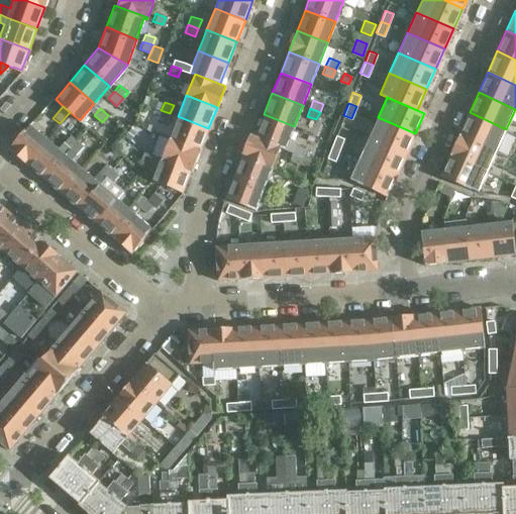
[(167,122),(170,113),(161,110),(157,118),(167,122)]
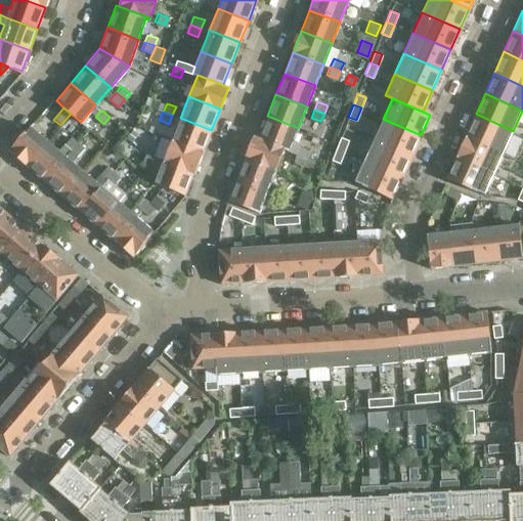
[(466,134),(503,152),(513,131),(476,114),(466,134)]
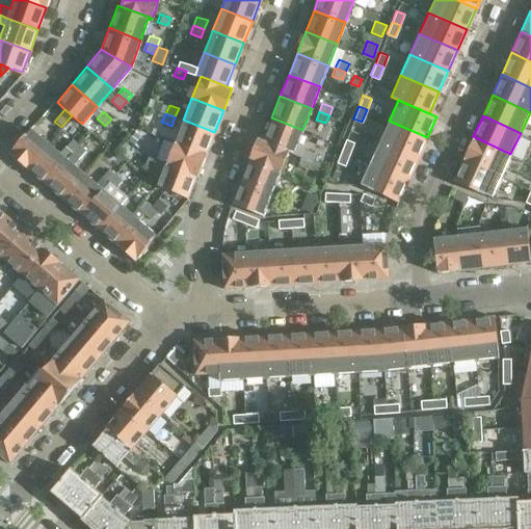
[(271,117),(263,139),(290,150),(294,151),(302,130),(271,117)]
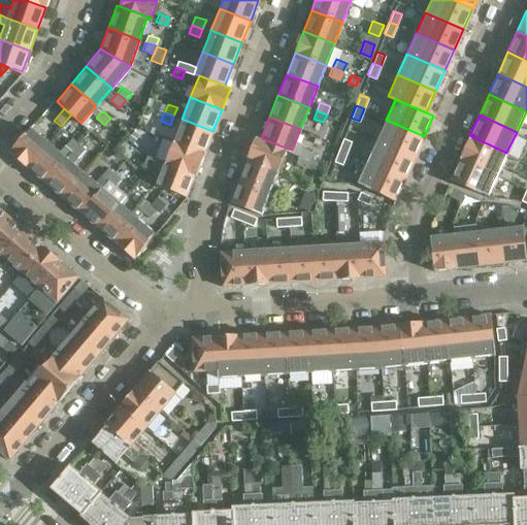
[(178,127),(173,140),(204,153),(212,131),(182,119),(178,127)]
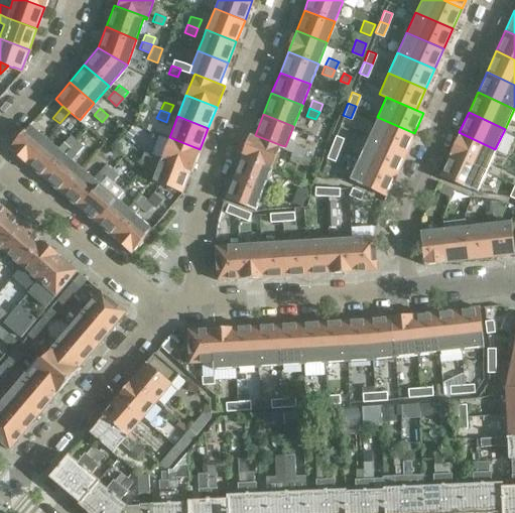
[(377,117),(367,138),(404,154),(414,133),(377,117)]
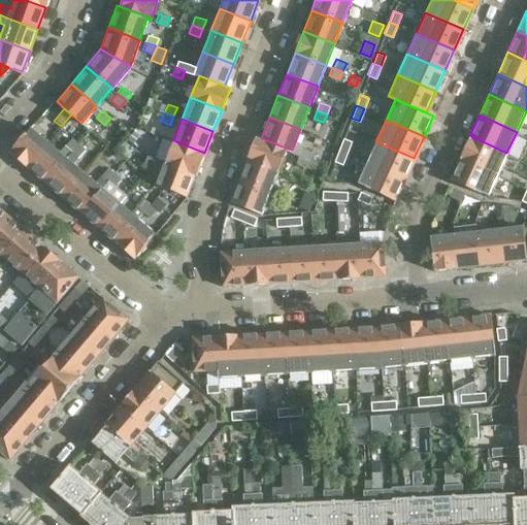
[(9,150),(27,165),(48,140),(31,126),(9,150)]
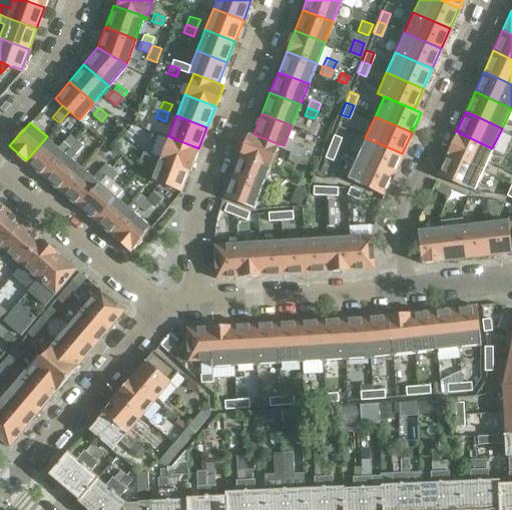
[(124,133),(129,137),(135,129),(129,125),(124,133)]
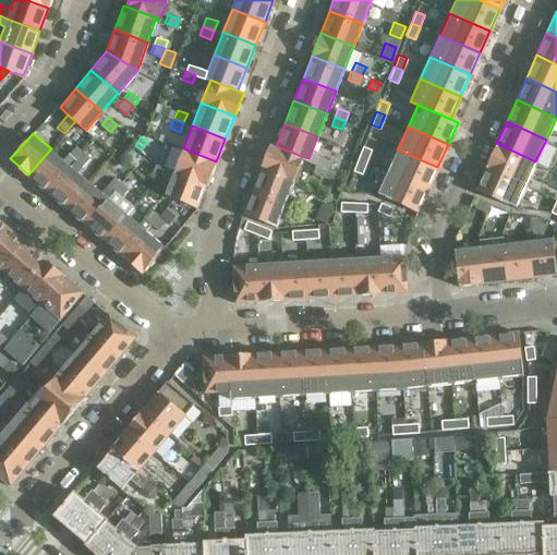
[(74,143),(68,151),(75,158),(82,151),(74,143)]
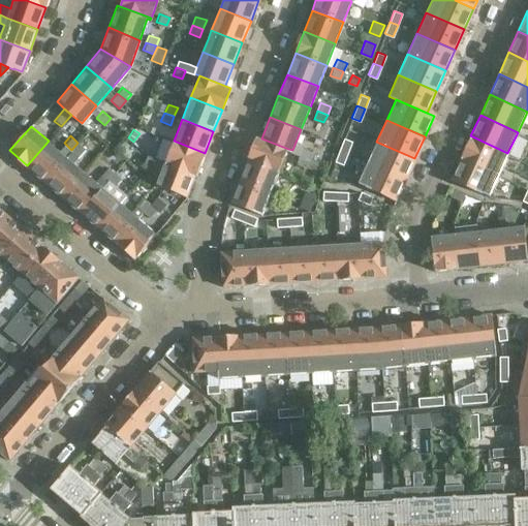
[(470,135),(461,156),(498,175),(507,153),(470,135)]
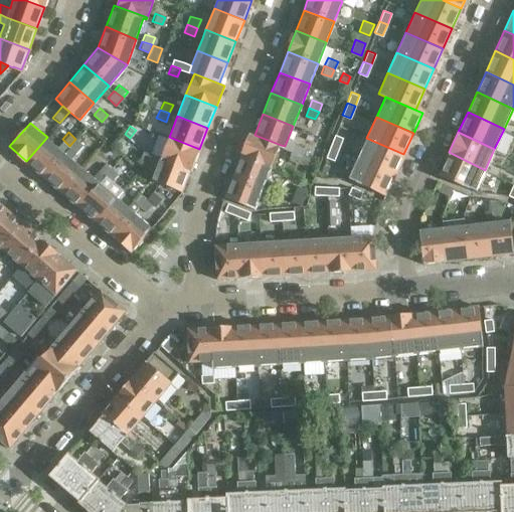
[(249,133),(241,154),(272,166),(281,145),(254,135),(249,133)]
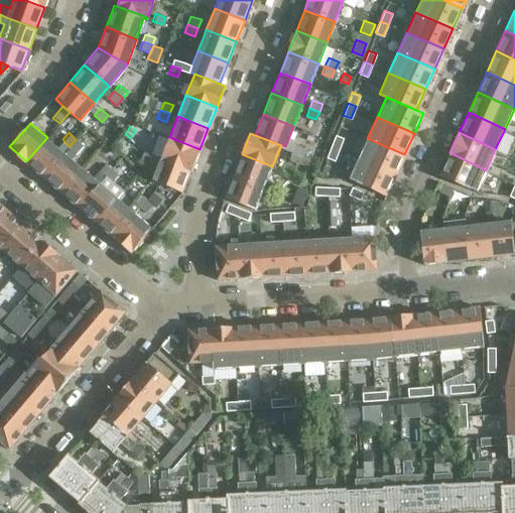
[(339,148),(344,137),(336,134),(331,145),(339,148)]
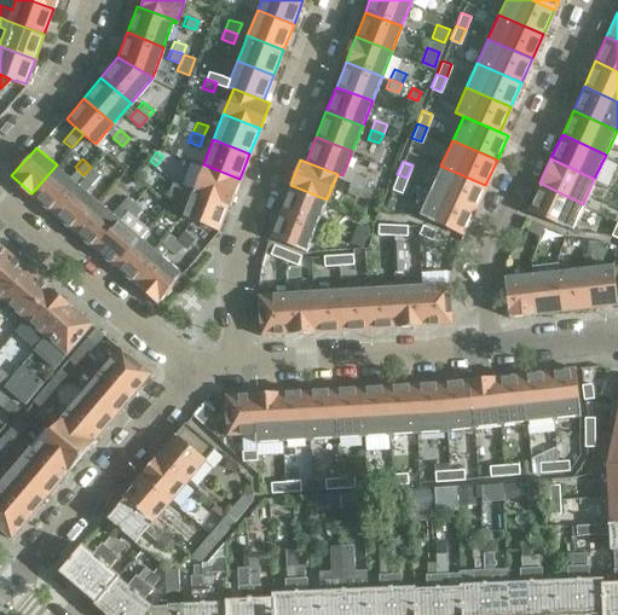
[(57,164),(32,193),(53,212),(79,183),(57,164)]
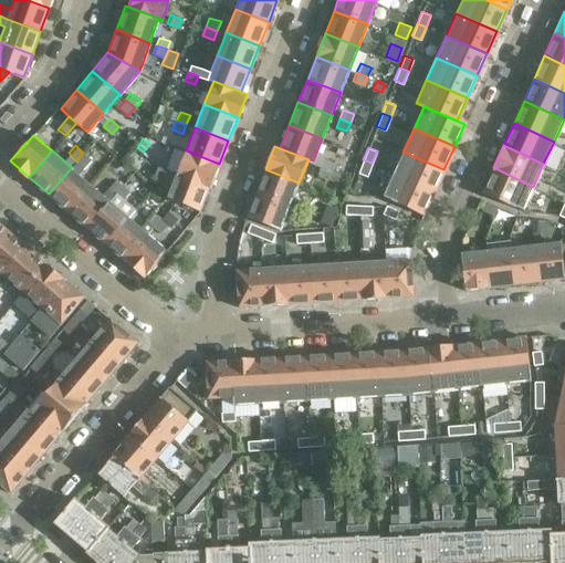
[(209,186),(219,164),(186,150),(176,174),(209,186)]
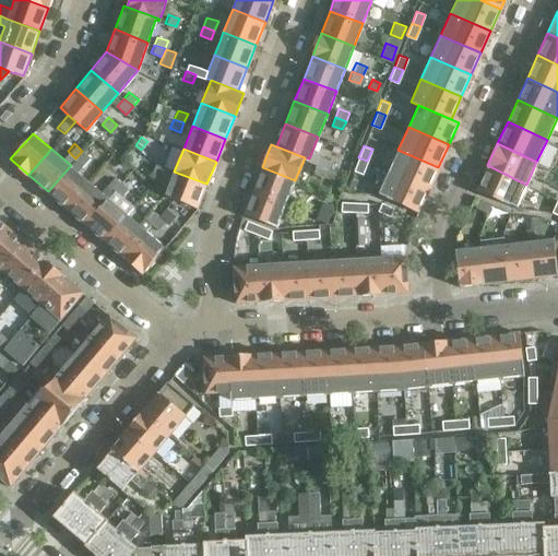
[(398,150),(388,172),(428,189),(438,167),(398,150)]
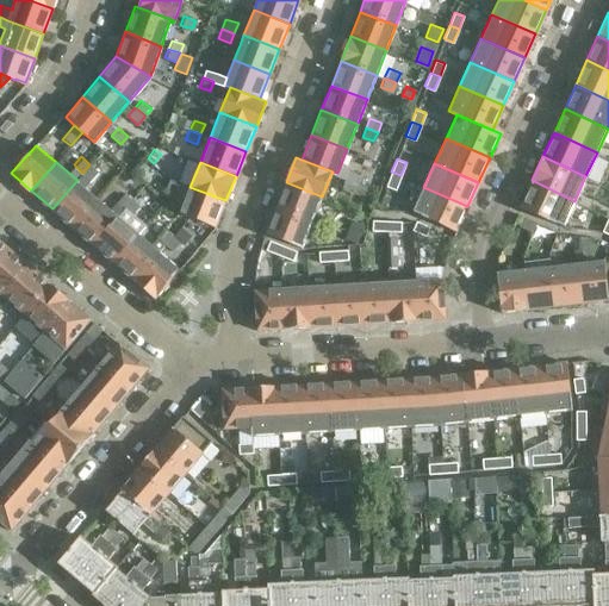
[(98,198),(85,187),(98,170),(91,164),(78,180),(53,208),(73,226),(98,198)]
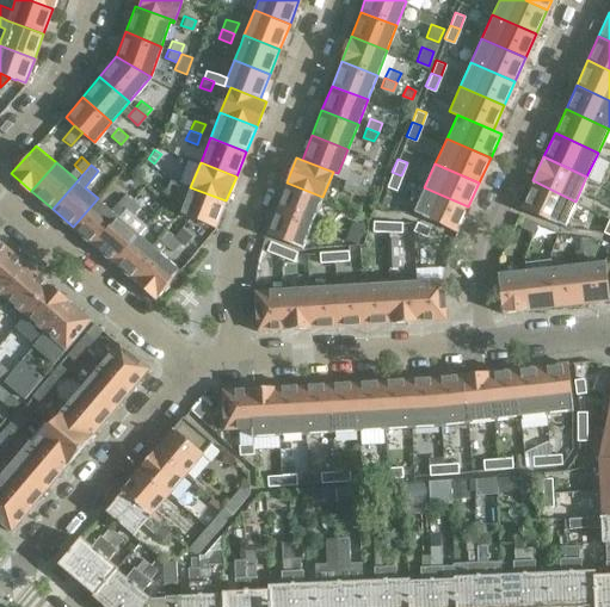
[(362,173),(351,168),(346,178),(358,183),(362,173)]
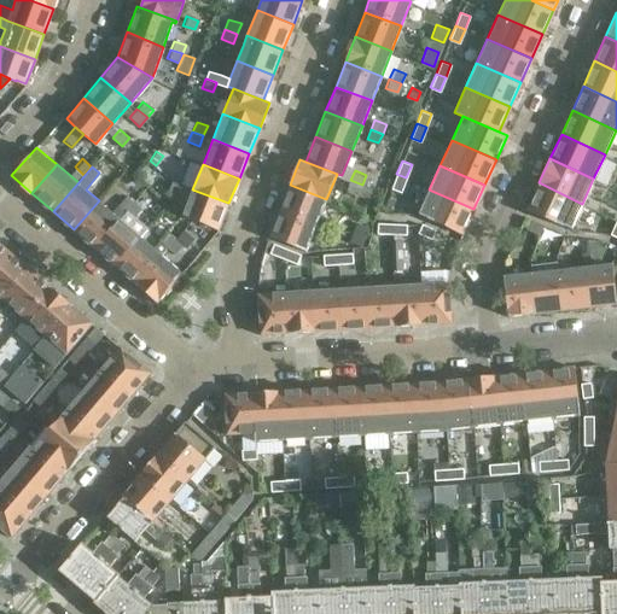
[(401,192),(406,177),(396,174),(391,187),(401,192)]
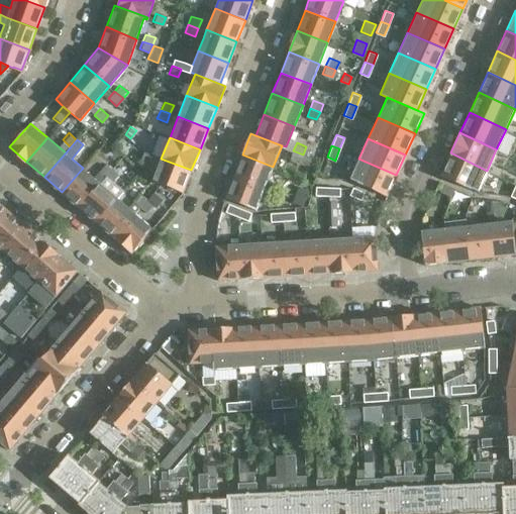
[(303,155),(293,150),(290,159),(300,162),(303,155)]
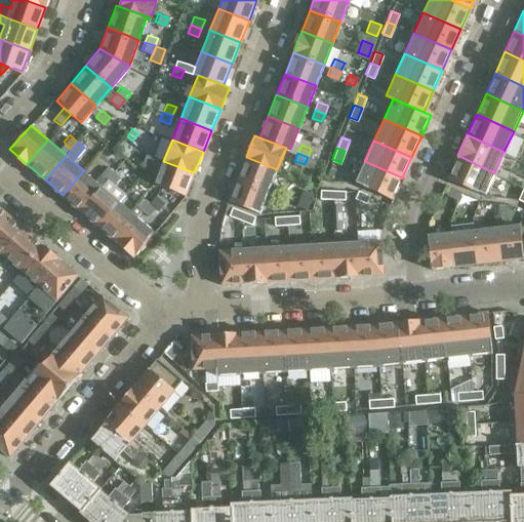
[(186,194),(194,172),(163,161),(145,154),(142,164),(160,171),(155,182),(186,194)]
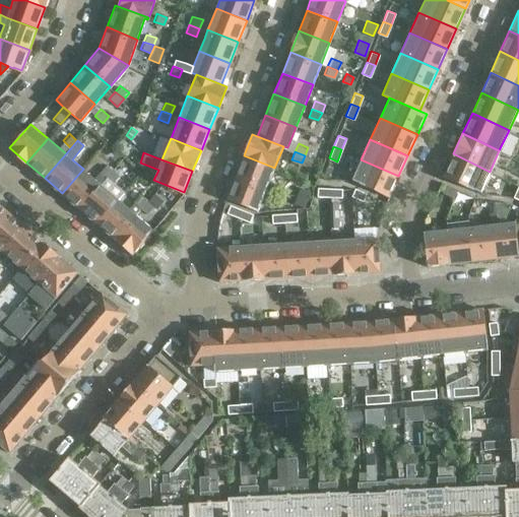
[(453,153),(443,176),(472,189),(473,189),(480,192),(490,172),(453,153)]
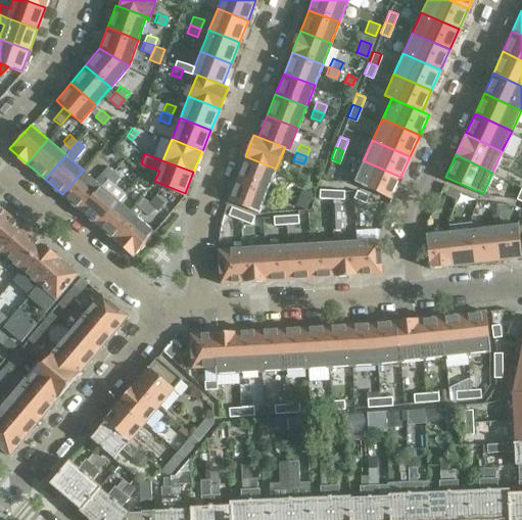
[(245,156),(236,177),(268,189),(276,169),(245,156)]
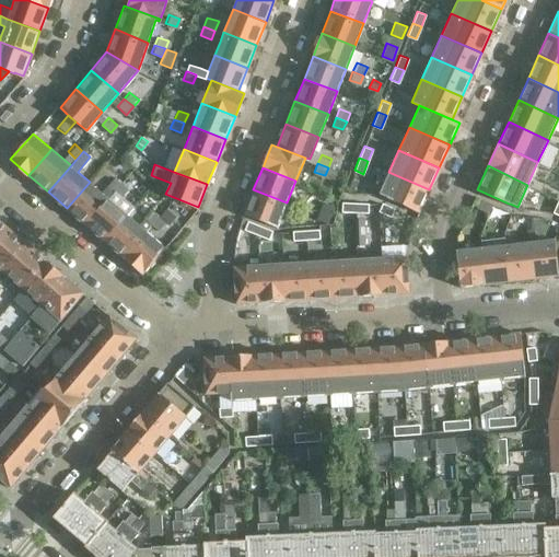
[(388,172),(379,193),(387,197),(386,197),(419,211),(429,189),(388,172)]
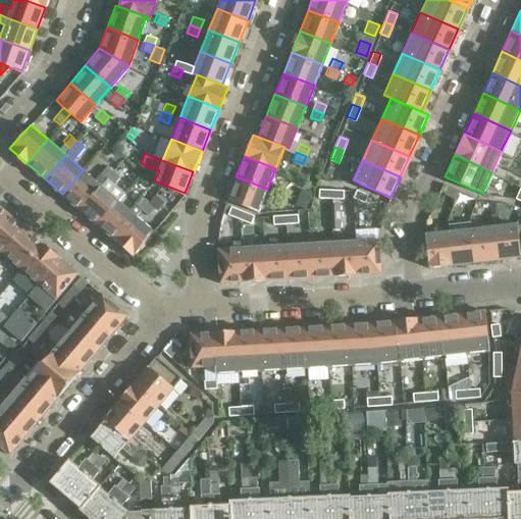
[(84,169),(62,194),(80,208),(101,185),(113,169),(106,164),(94,178),(84,169)]
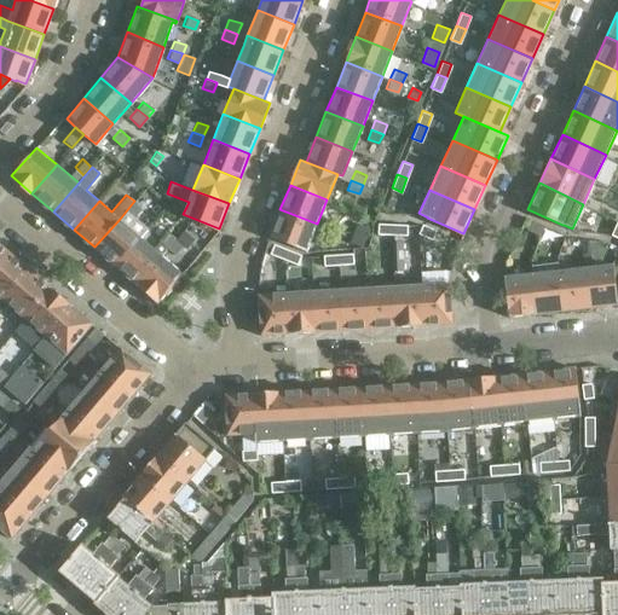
[(120,219),(94,247),(116,265),(142,237),(140,236),(148,227),(134,215),(143,207),(134,201),(120,219)]
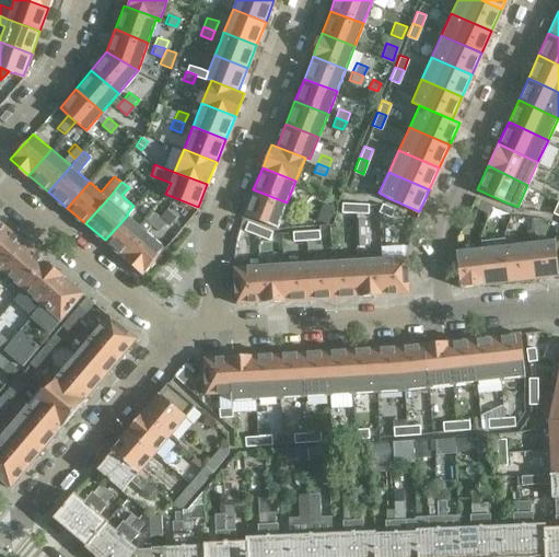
[(249,215),(249,216),(277,227),(287,202),(253,189),(244,212),(249,215)]
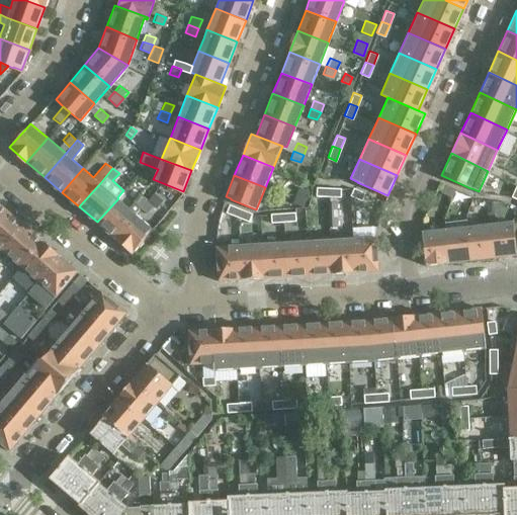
[(452,196),(456,187),(444,182),(440,191),(452,196)]
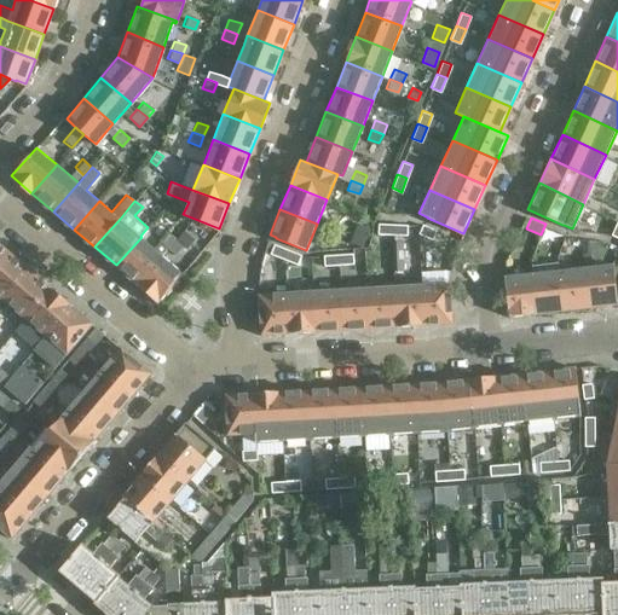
[(392,233),(392,222),(377,222),(377,232),(392,233)]
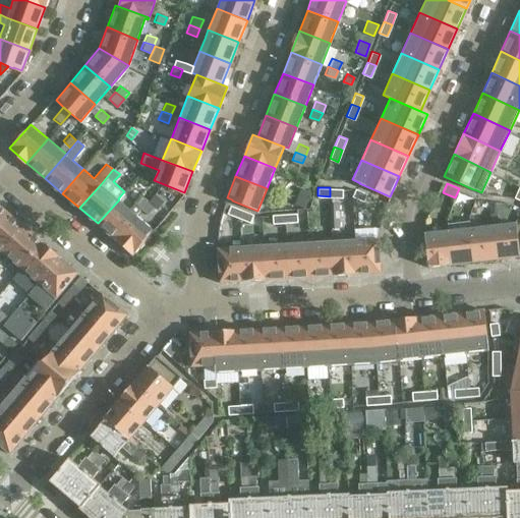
[(343,188),(330,187),(330,196),(342,197),(343,188)]
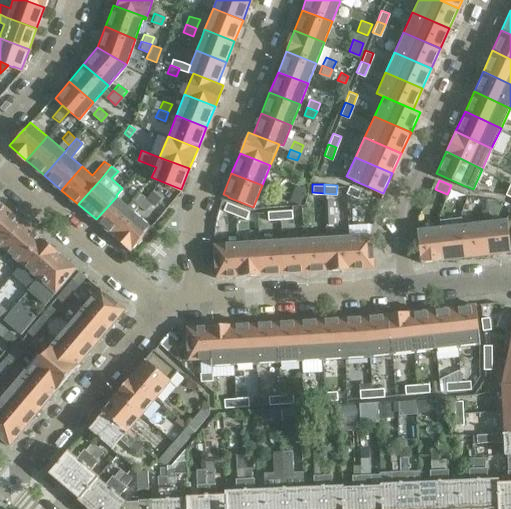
[(349,184),(345,192),(357,197),(360,189),(349,184)]
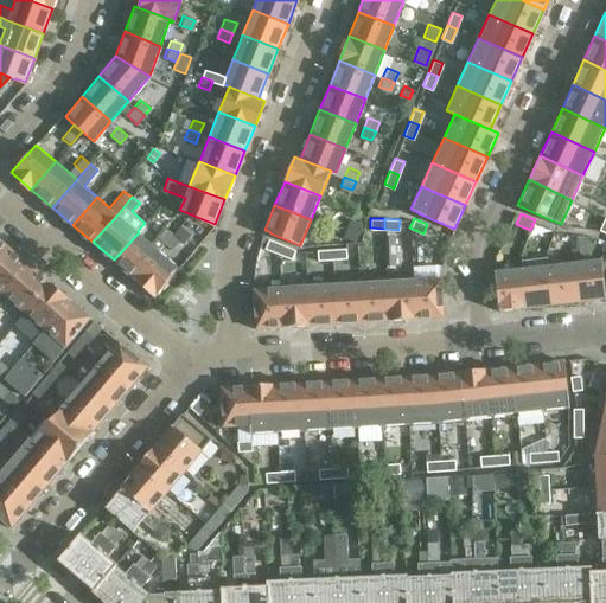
[(350,219),(346,228),(358,232),(362,224),(350,219)]
